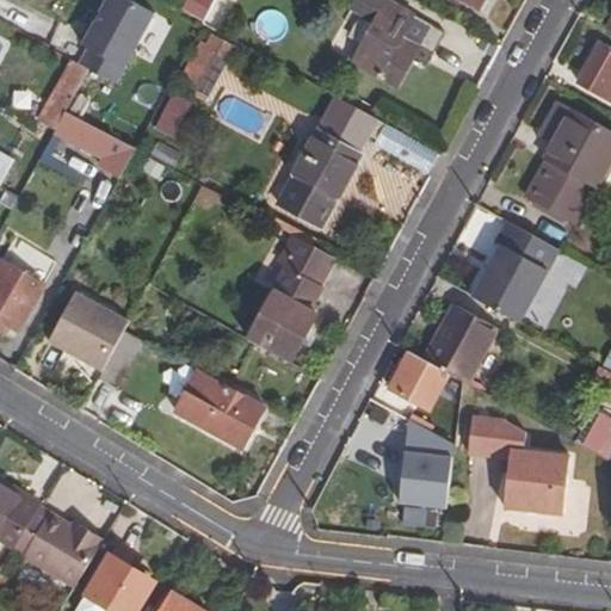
[(153,13),(125,0),(106,0),(84,45),(87,48),(79,65),(88,71),(116,84),(153,13)]
